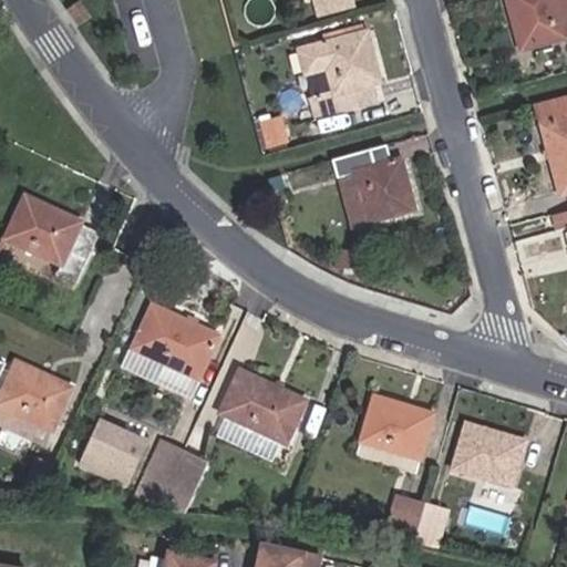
[(505,0),(519,49),(566,37),(555,0),(505,0)]
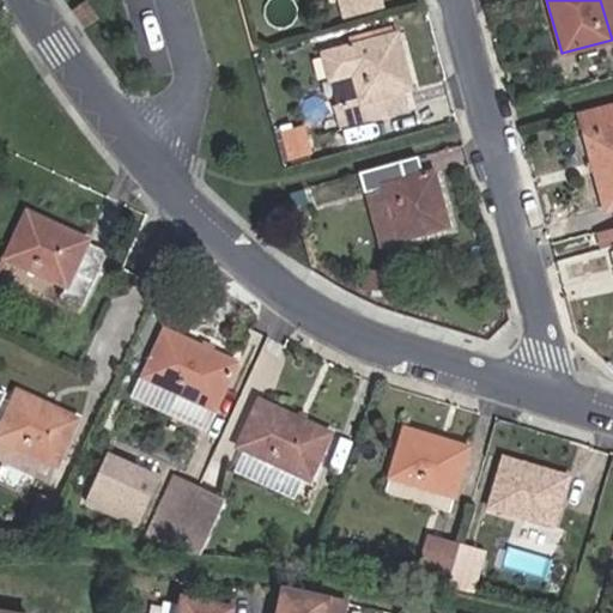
[(83,26),(95,19),(84,2),(72,10),(83,26)]
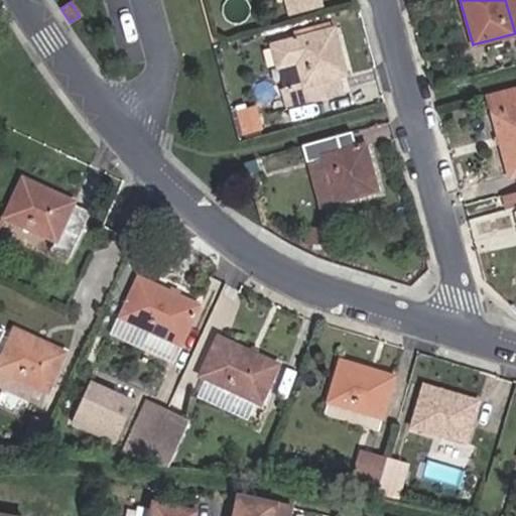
[(329,96),(325,79),(337,75),(344,73),(332,28),(273,44),(290,106),(329,96)]
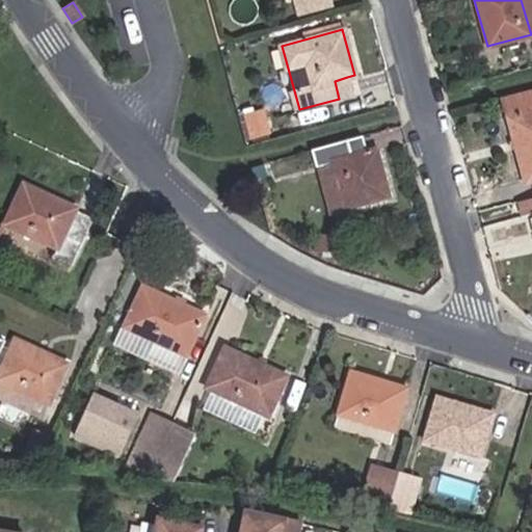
[(339,99),(352,95),(347,77),(335,81),(339,99)]
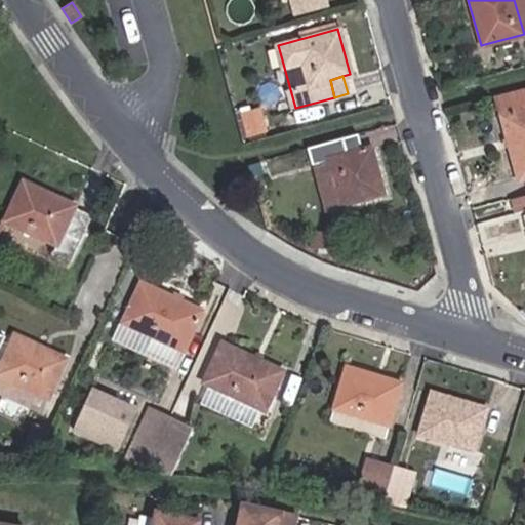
[(518,178),(524,176),(524,179),(524,87),(496,95),(501,115),(518,178)]
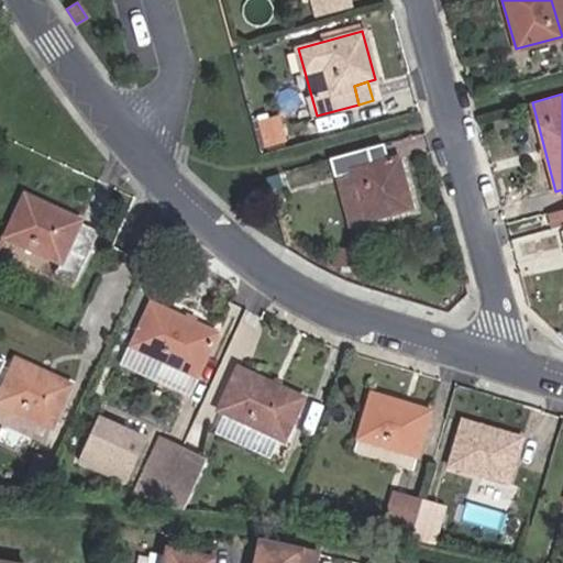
[(286,146),(278,118),(255,123),(262,153),(286,146)]
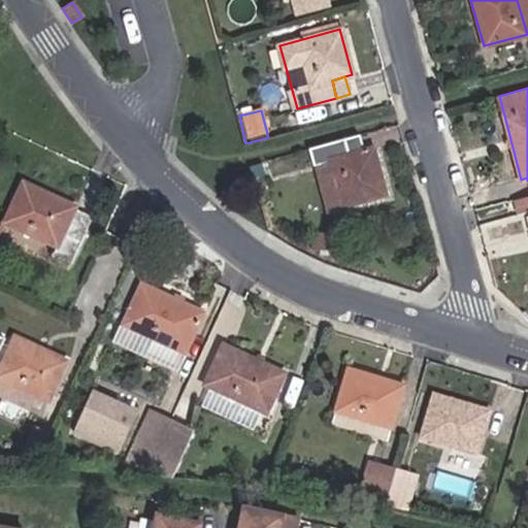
[(348,154),(343,139),(310,149),(319,176),(331,173),(340,207),(385,194),(371,147),(348,154)]
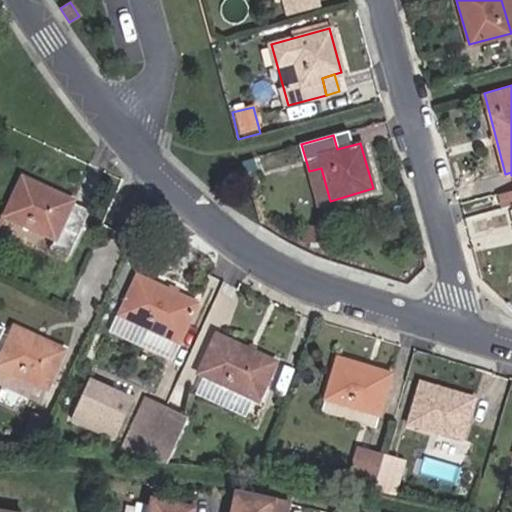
[(309,171),(318,204),(330,201),(321,168),(309,171)]
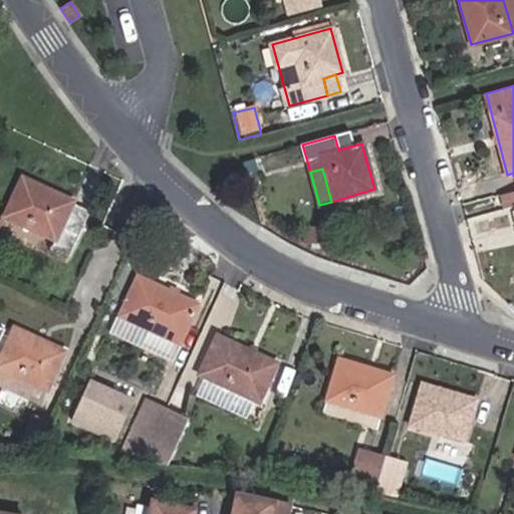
[(90,211),(23,179),(5,216),(54,239),(50,249),(67,257),(90,211)]
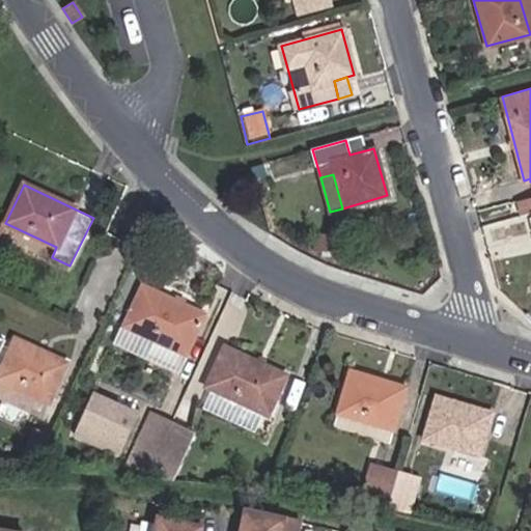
[(530,199),(515,203),(520,217),(530,213),(530,199)]
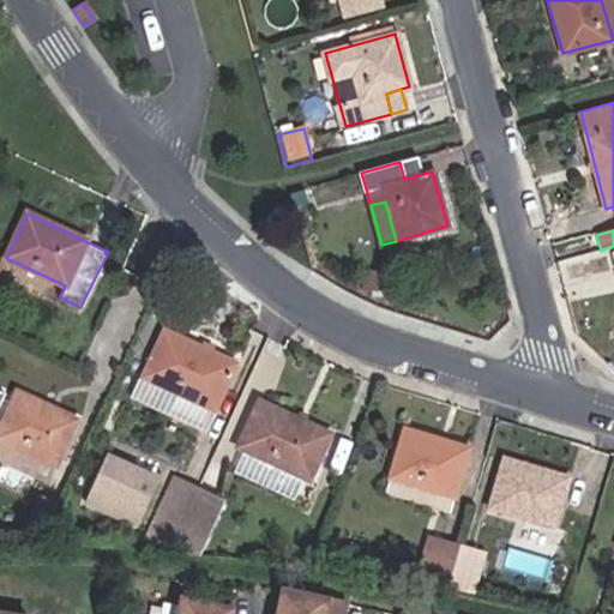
[(235,366),(163,332),(142,378),(144,379),(212,409),(215,410),(235,366)]
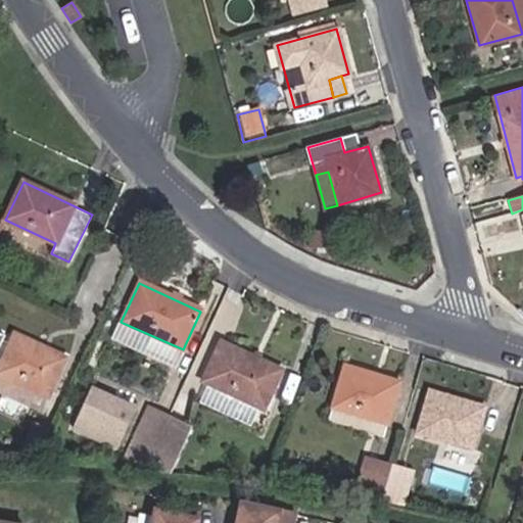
[(175,364),(181,348),(123,323),(115,338),(175,364)]
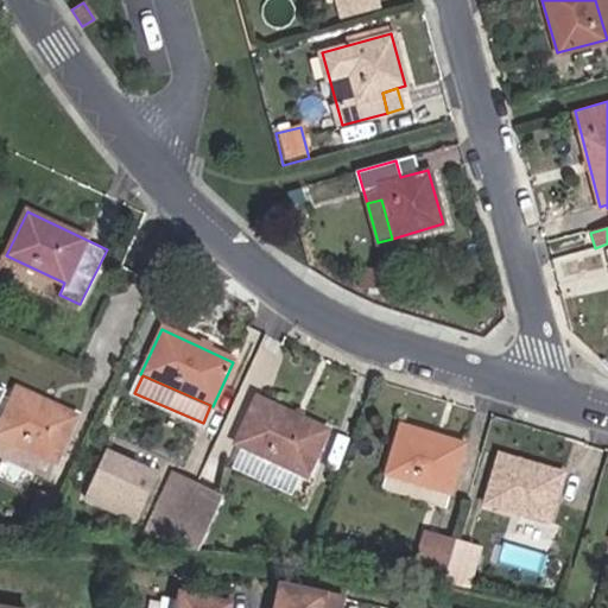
[(75,416),(18,390),(12,401),(4,398),(7,392),(0,388),(0,416),(5,418),(0,428),(0,434),(55,460),(75,416)]
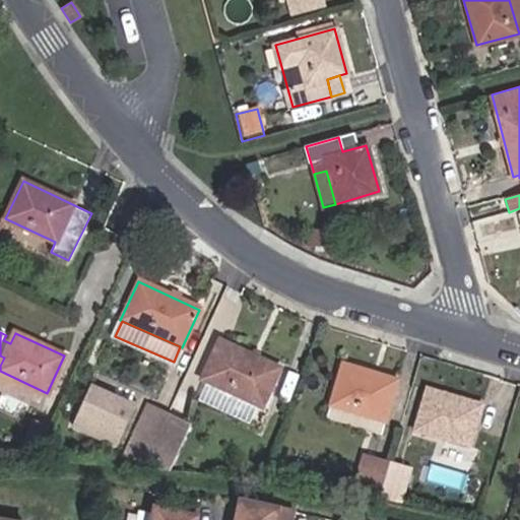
[(220,340),(204,378),(209,380),(257,403),(261,405),(278,368),(220,340)]
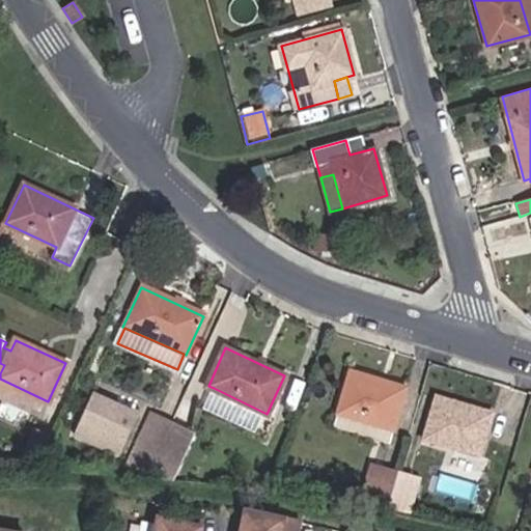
[(403,387),(353,372),(339,413),(391,429),(403,387)]
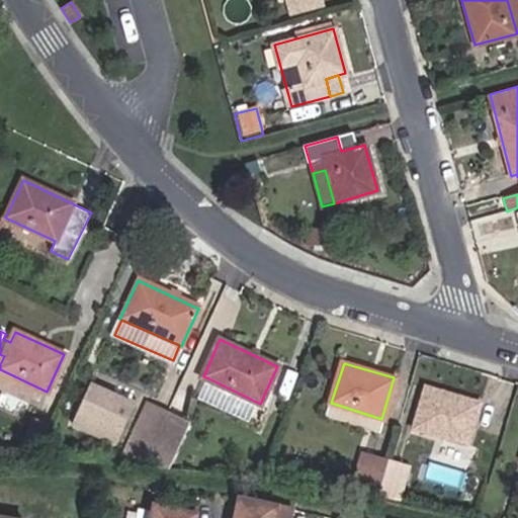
[(0,387),(39,407),(47,392),(0,369),(0,387)]
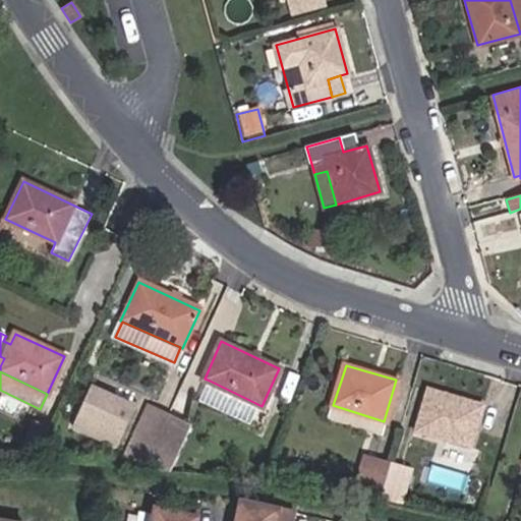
[(248,424),(257,404),(210,381),(199,401),(248,424)]
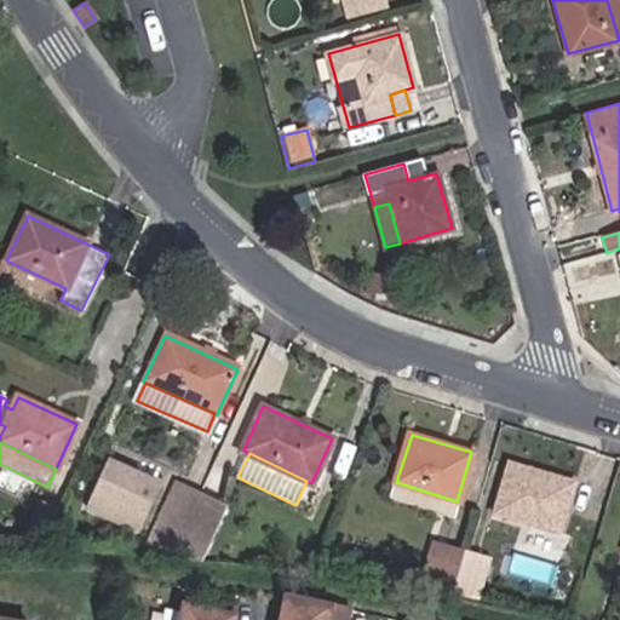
[(87,509),(139,533),(161,487),(109,463),(87,509)]
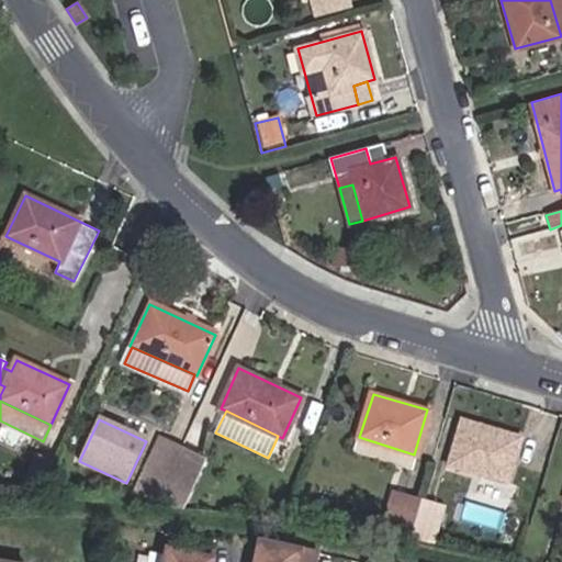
[(451,464),(471,470),(505,481),(519,438),(463,420),(451,464)]
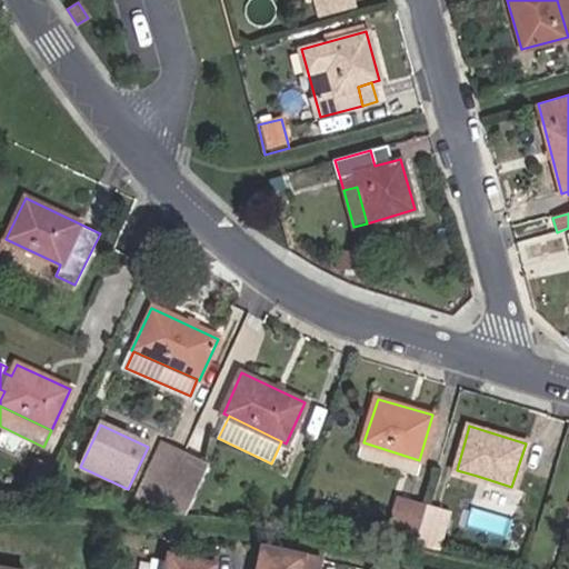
[(162,442),(136,497),(160,508),(186,453),(162,442)]
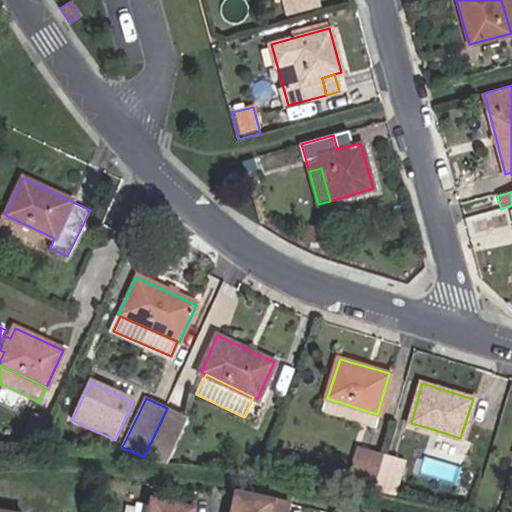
[(373,427),(377,414),(327,398),(323,412),(373,427)]
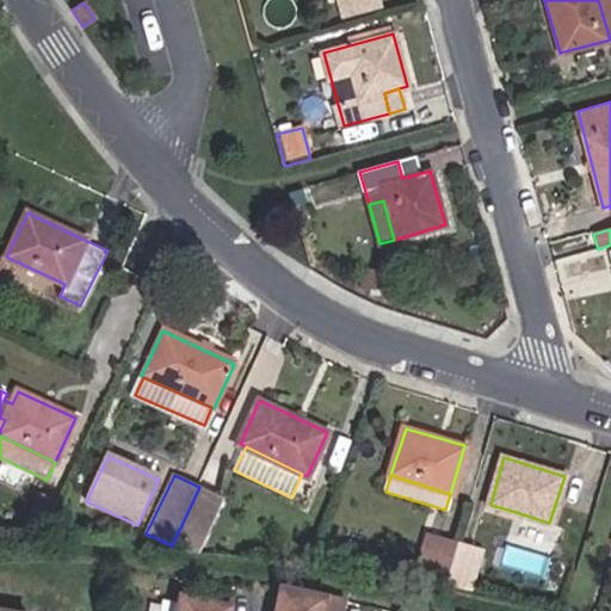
[(199,549),(223,498),(199,487),(172,545),(199,549)]
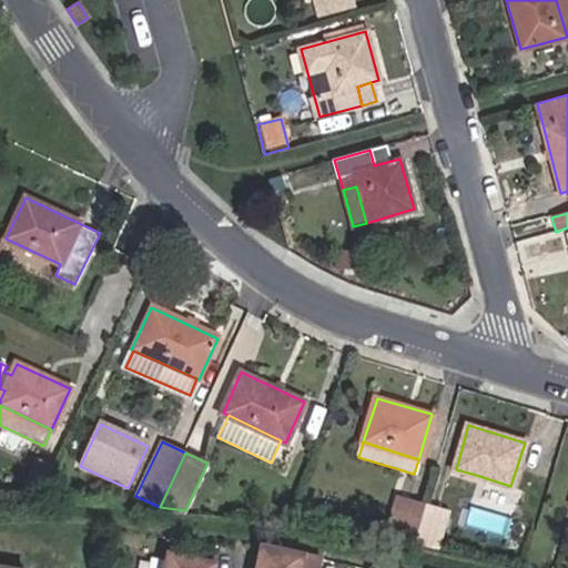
[(472,490),(506,501),(510,486),(476,475),(472,490)]
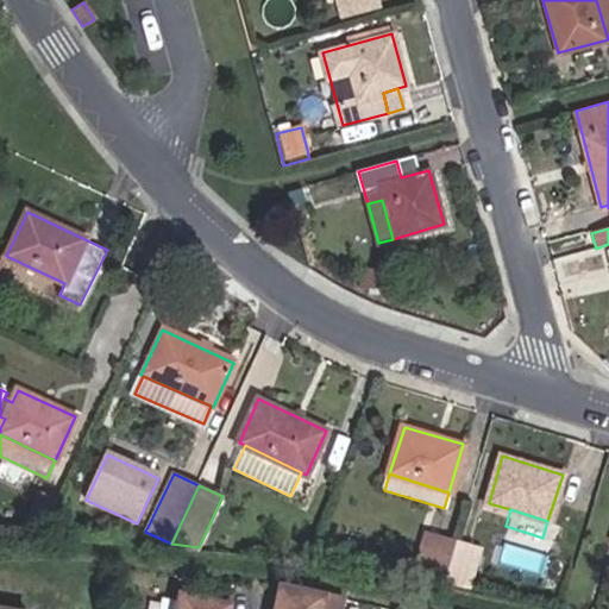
[(456,541),(425,531),(410,581),(432,585),(441,588),(456,541)]
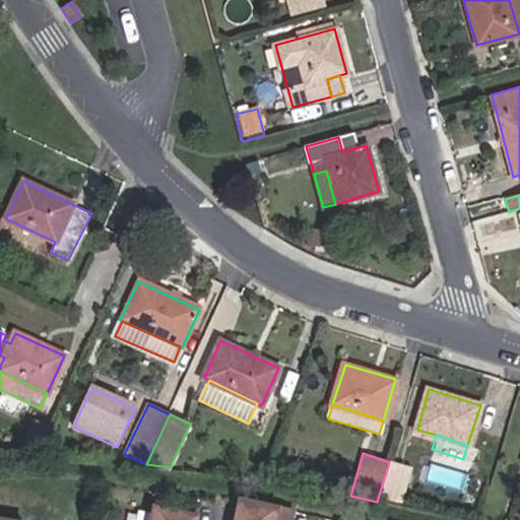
[(399,507),(411,467),(389,462),(377,502),(399,507)]
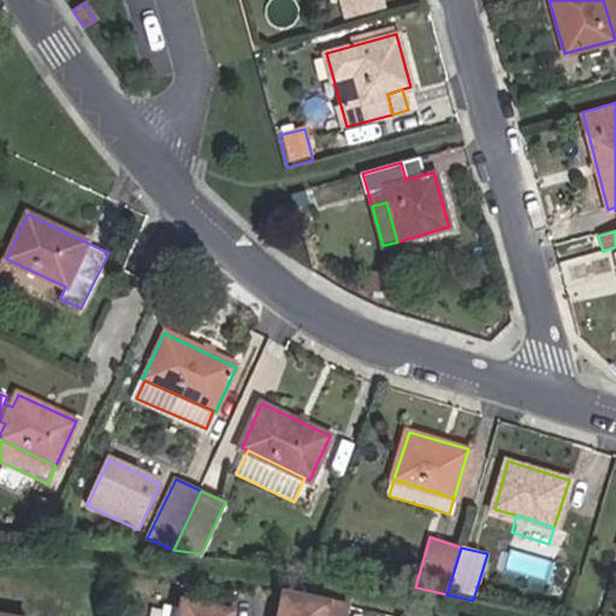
[(345,615),(348,608),(288,596),(283,615),(345,615)]
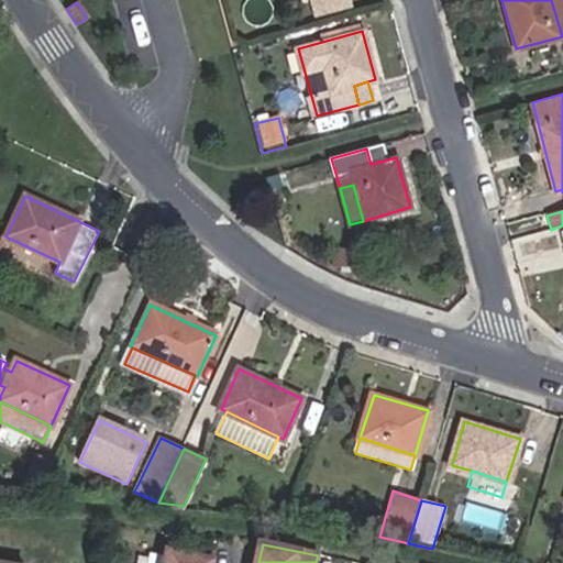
[(214,562),(216,561),(169,551),(167,562),(214,562)]
